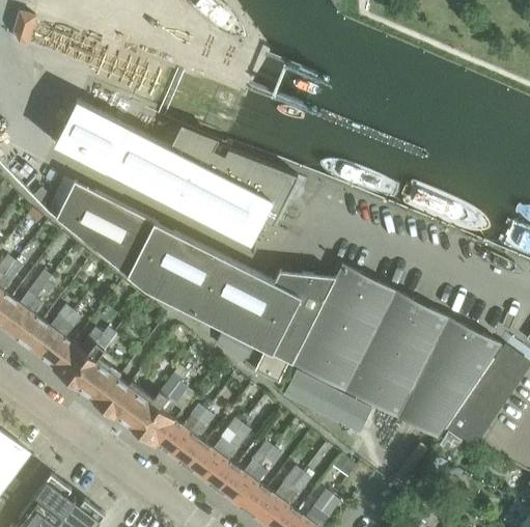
[(26,45),(34,18),(18,12),(12,30),(18,43),(26,45)]
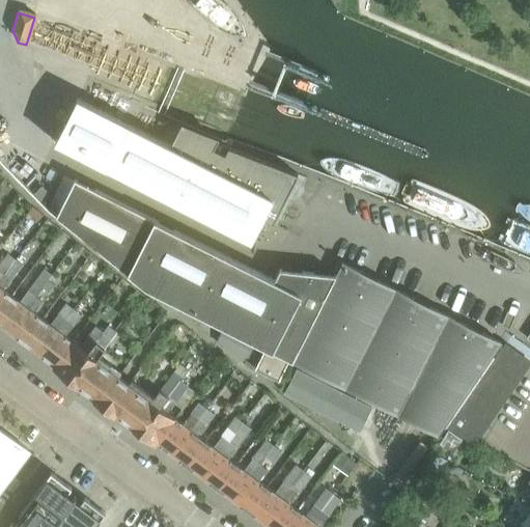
[(56,141),(53,147),(251,247),(254,242),(263,223),(265,223),(274,227),(274,226),(298,179),(228,151),(179,132),(174,141),(170,148),(76,102),(56,141)]
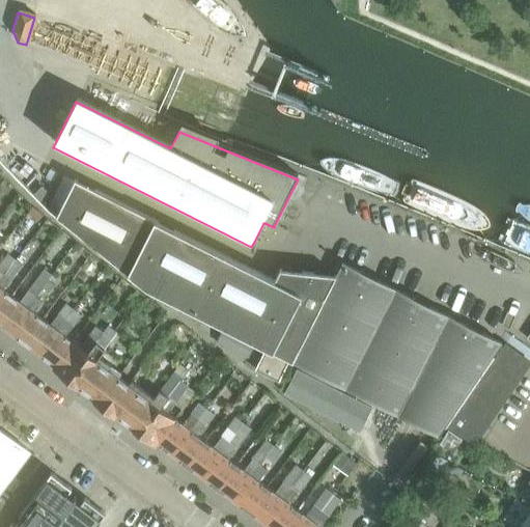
[(74,184),(56,220),(62,226),(142,290),(169,304),(265,353),(266,353),(286,363),(290,363),(334,279),(332,279),(328,286),(313,278),(313,277),(301,276),(297,284),(281,275),(281,274),(280,273),(274,285),(79,186),(74,184)]
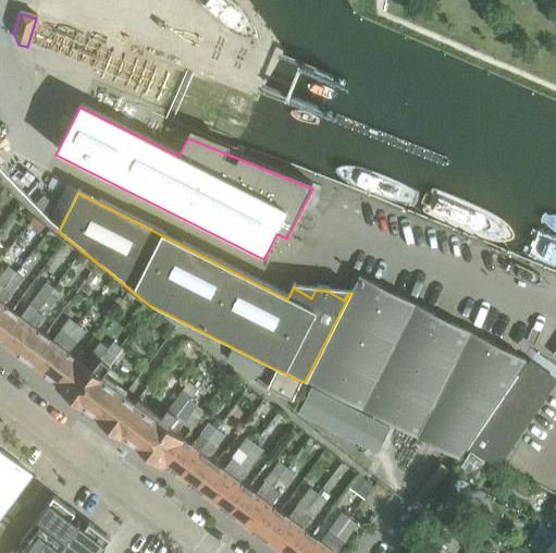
[(0,296),(3,292),(15,277),(8,270),(0,281),(0,296)]
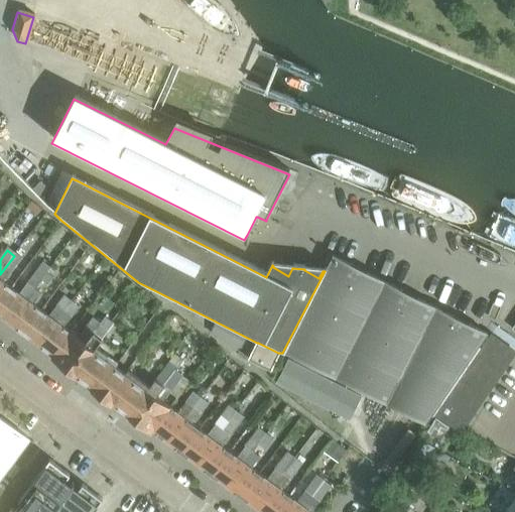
[(3,285),(10,275),(21,261),(14,256),(3,270),(0,274),(0,305),(11,291),(3,285)]
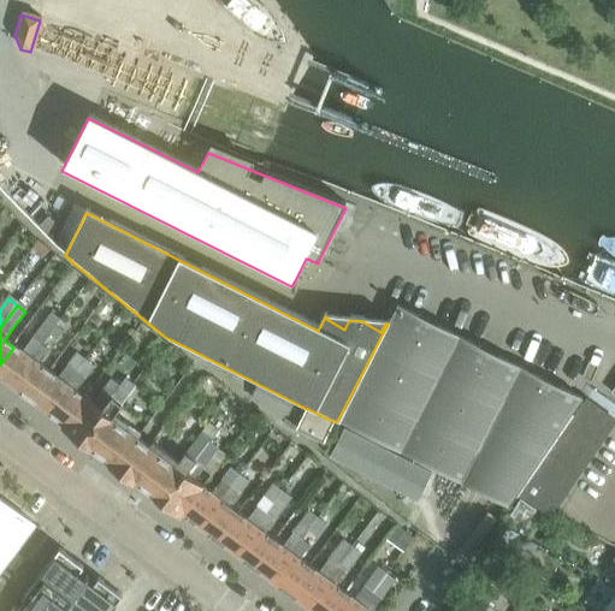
[(614,425),(584,405),(579,403),(395,308),(388,324),(337,421),(508,509),(507,510),(510,512),(520,499),(537,509),(551,517),(614,425)]
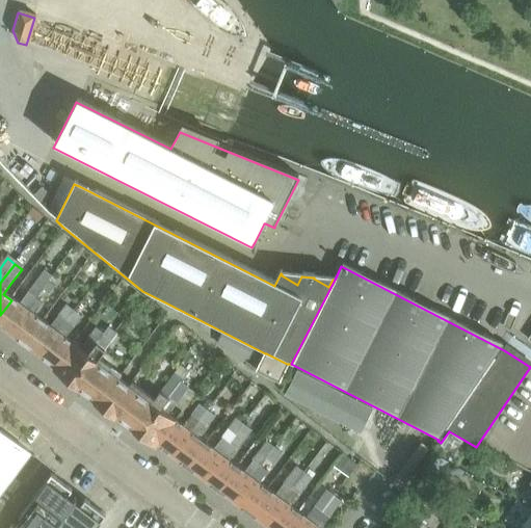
[(0,331),(8,337),(34,301),(47,285),(51,279),(44,273),(19,307),(11,300),(0,315),(0,331)]
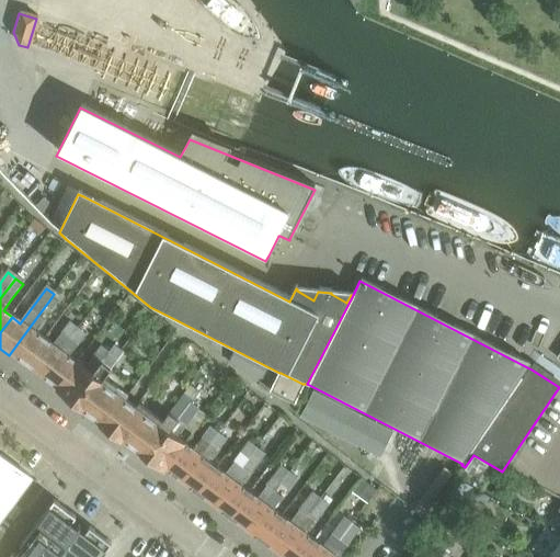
[(35,334),(44,324),(57,306),(49,300),(36,318),(9,355),(25,367),(44,341),(35,334)]
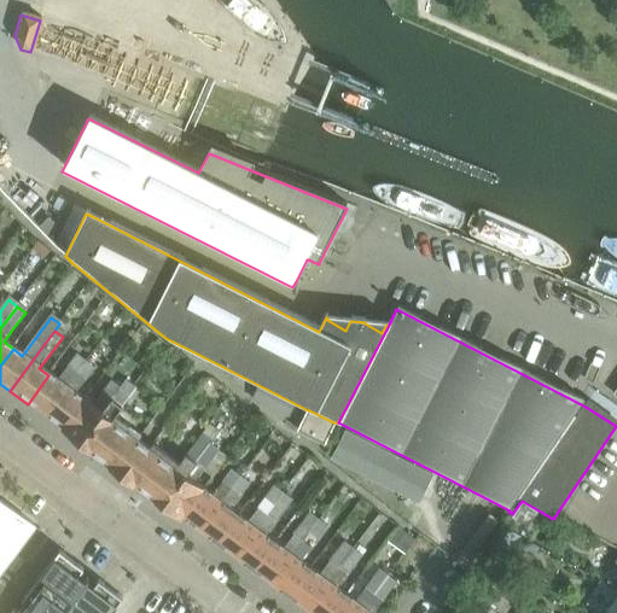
[(46,418),(76,377),(85,365),(76,358),(58,383),(48,375),(28,404),(46,418)]
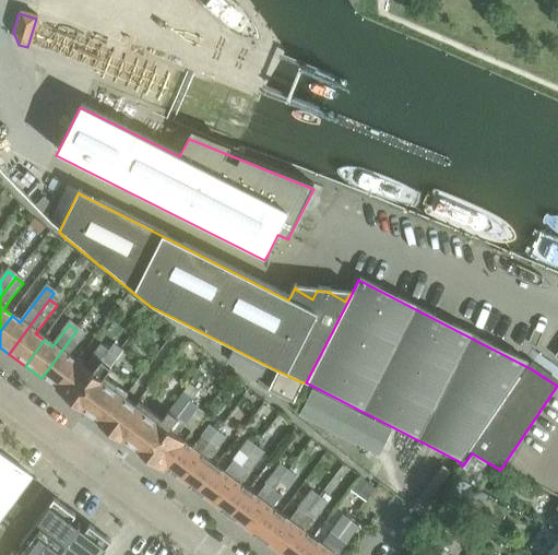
[(68,358),(76,346),(84,335),(76,330),(69,341),(42,378),(57,390),(76,364),(68,358)]
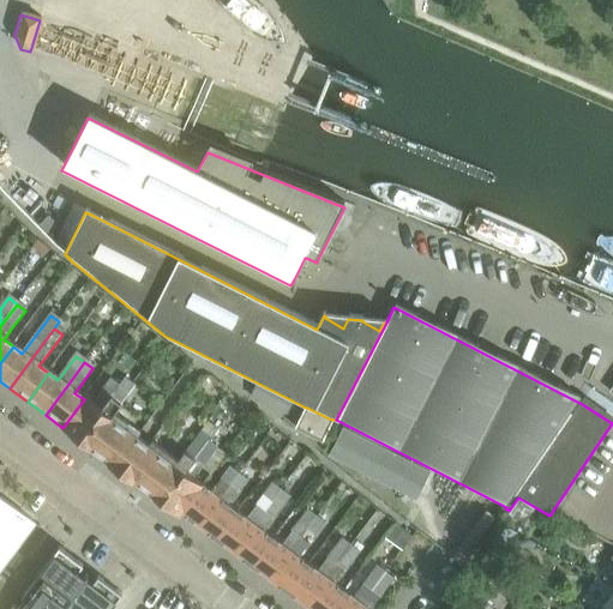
[(120,408),(143,377),(133,369),(119,389),(110,401),(120,408)]
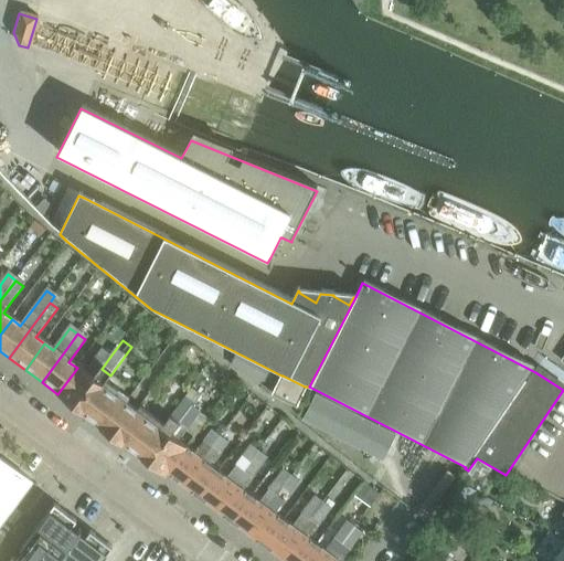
[(81,415),(82,414),(102,387),(110,376),(102,369),(109,358),(102,352),(85,374),(77,368),(57,394),(59,394),(56,398),(81,415)]
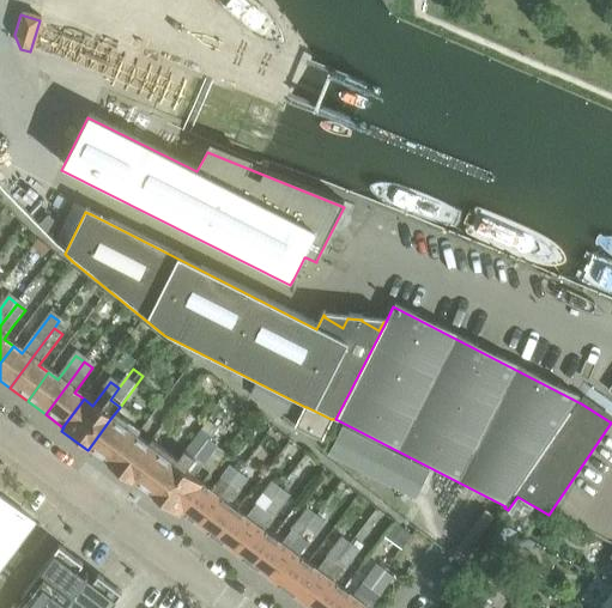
[(294,402),(256,383),(248,399),(285,418),(294,402)]
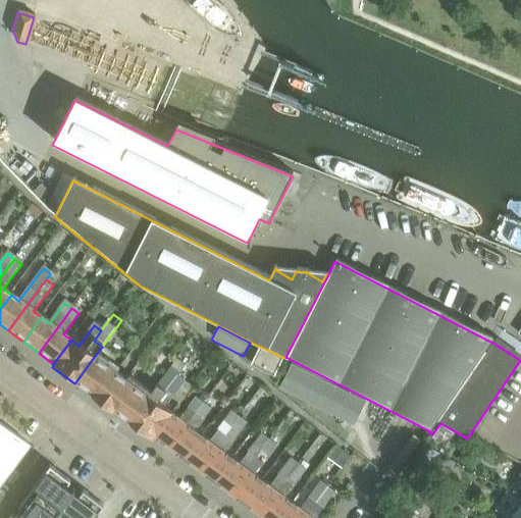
[(281,357),(261,347),(260,347),(250,367),(271,378),(281,357)]
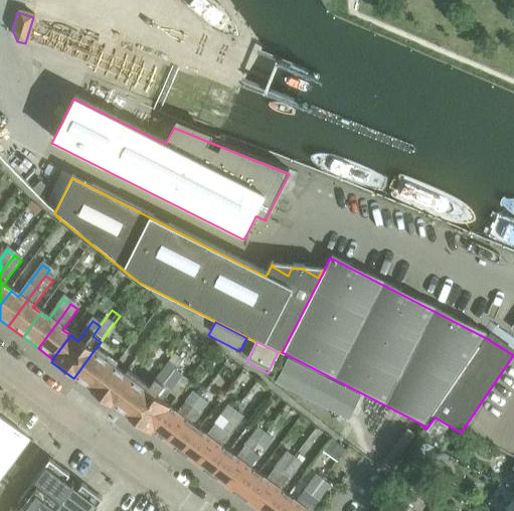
[(97,396),(116,370),(93,352),(74,377),(91,389),(90,391),(97,396)]
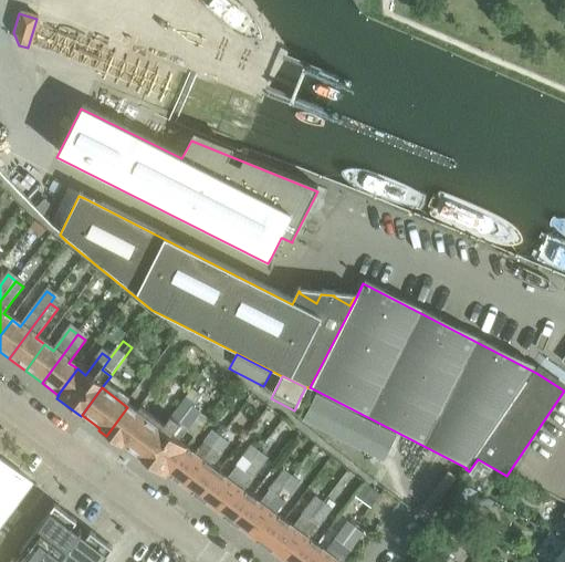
[(395,439),(316,399),(304,424),(383,465),(395,439)]
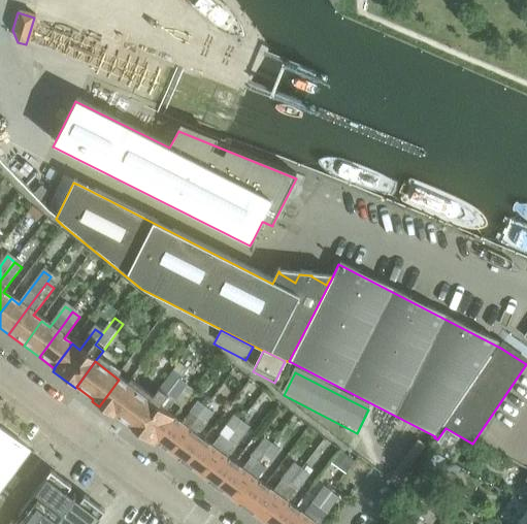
[(172,390),(178,381),(180,379),(172,373),(164,384),(172,390)]
